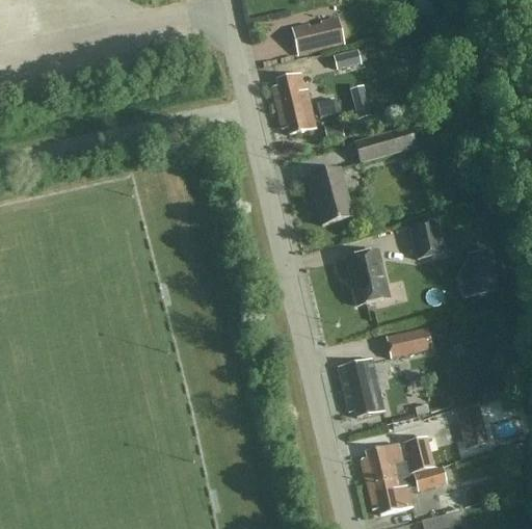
[(437,0),(415,0),(414,12),(436,14),(437,0)]
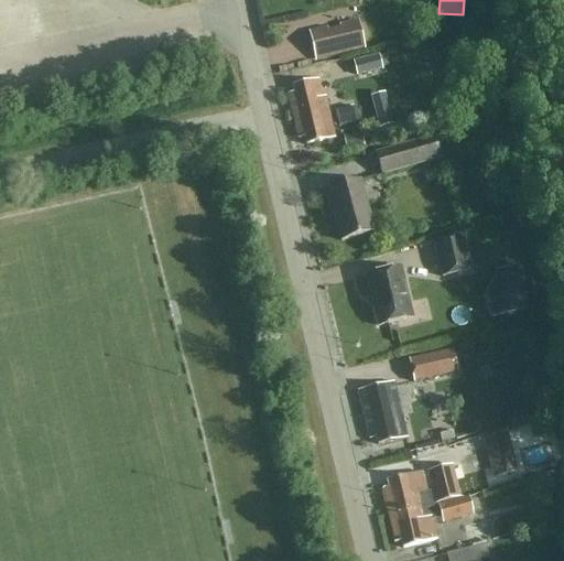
[(366,46),(358,18),(339,22),(340,25),(328,28),(327,25),(308,30),(316,57),(366,46)]
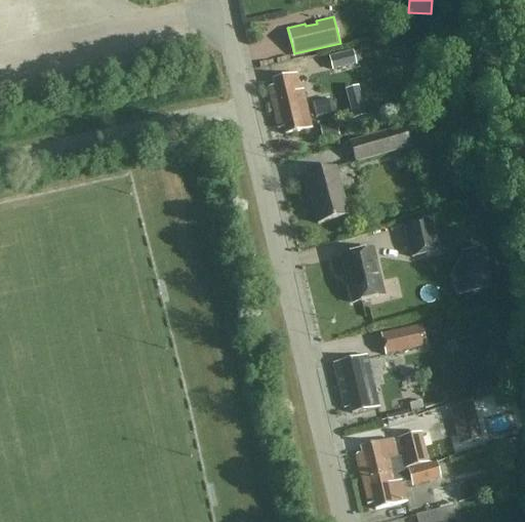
[(353,51),(353,50),(329,56),(332,69),(356,63),(356,61),(363,58),(361,49),(353,51)]
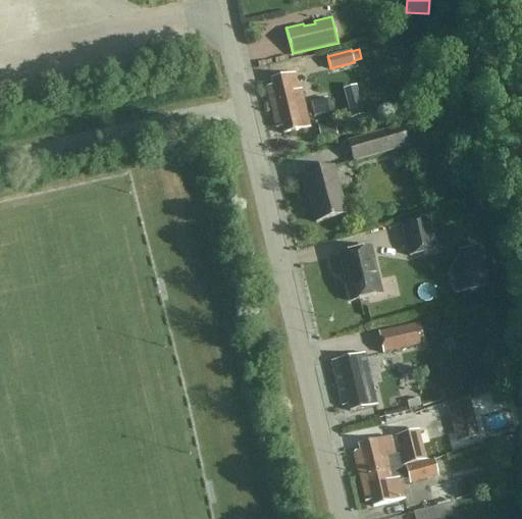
[(284,132),(310,125),(302,88),(299,89),(295,71),(271,76),(272,84),(268,85),(276,125),(282,124),(284,132)]
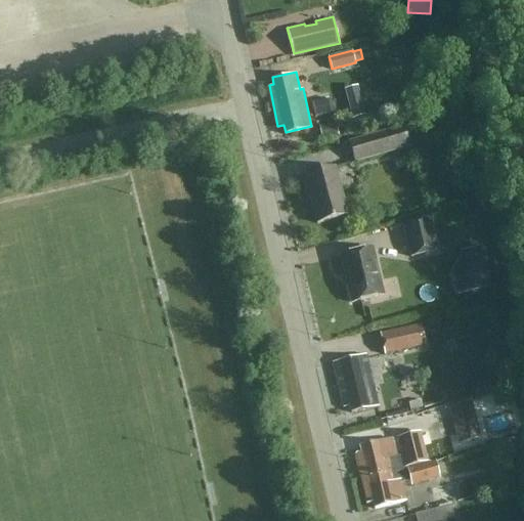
[(357,85),(345,88),(352,118),(365,115),(357,85)]
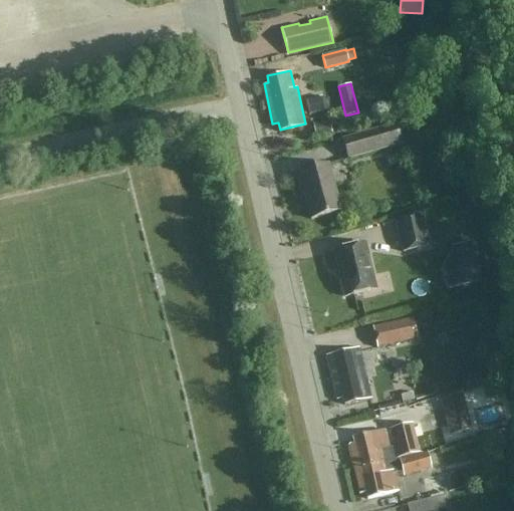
[(324,95),(307,100),(310,112),(327,108),(324,95)]
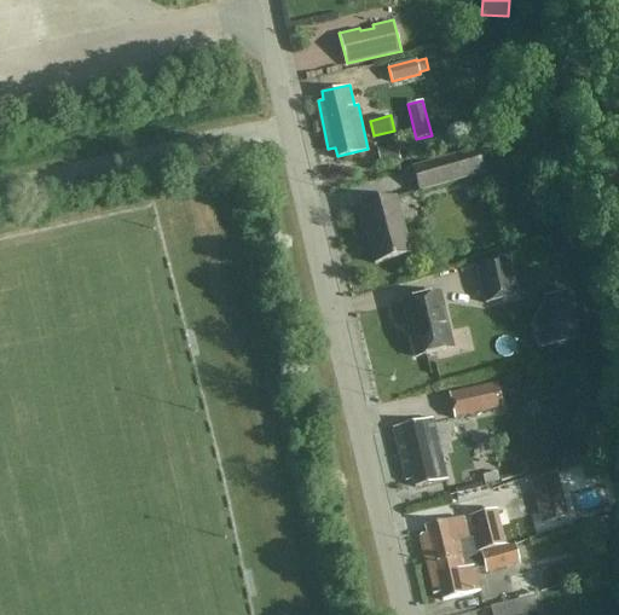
[(485,172),(478,148),(414,166),(420,189),(485,172)]
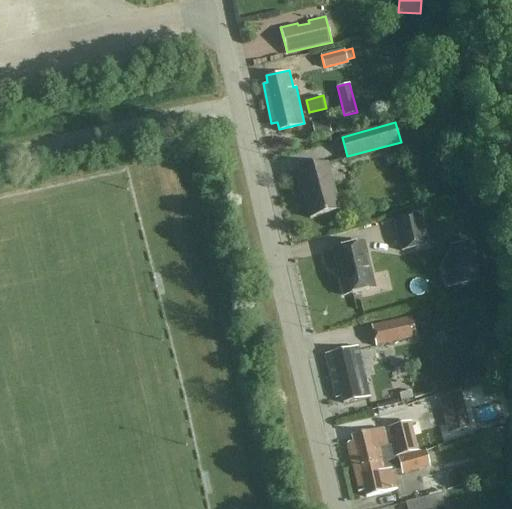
[(302,192),(304,191),(311,216),(341,208),(328,161),(296,169),(302,192)]
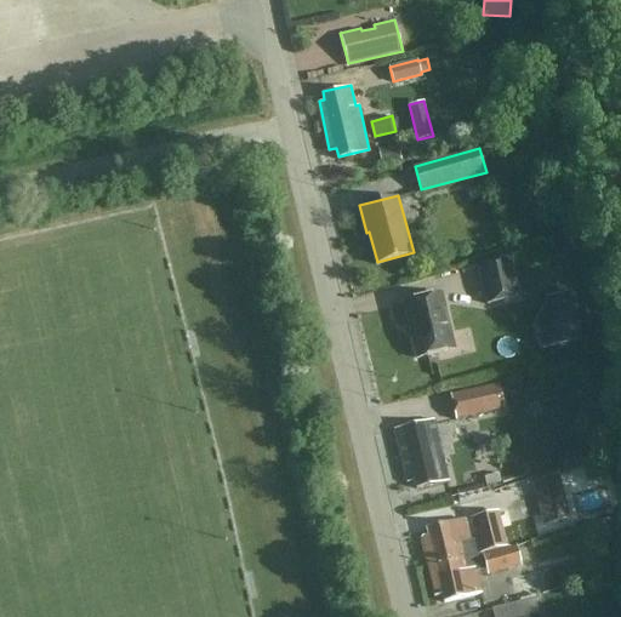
[(506,257),(482,263),(482,264),(478,266),(486,302),(520,295),(511,257),(507,258),(506,257)]
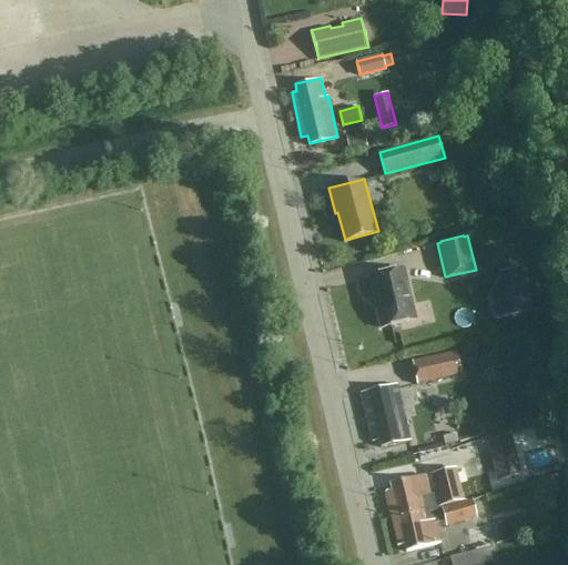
[(382,325),(417,316),(405,266),(369,275),(382,325)]
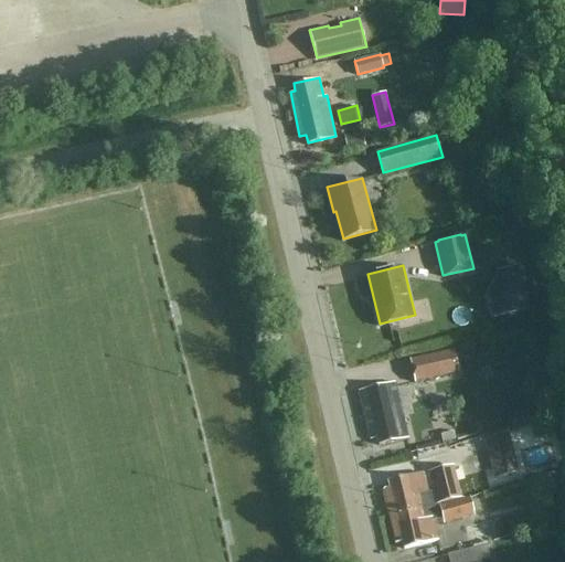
[(497,274),(507,314),(528,308),(516,265),(496,271),(497,274)]
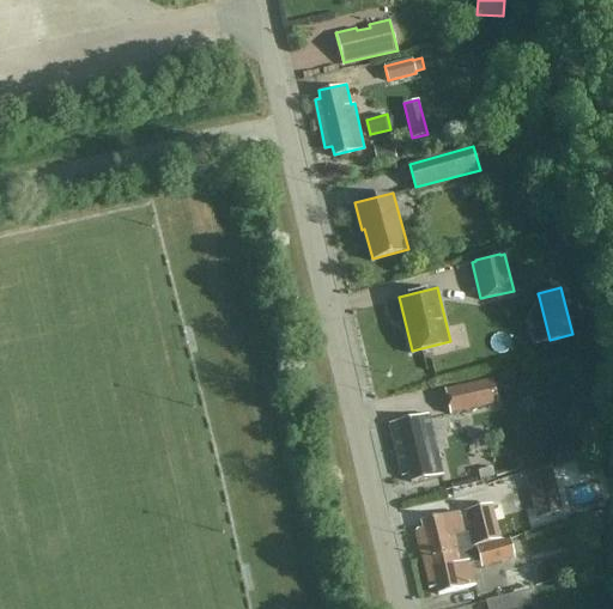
[(450,413),(498,402),(492,377),(444,388),(450,413)]
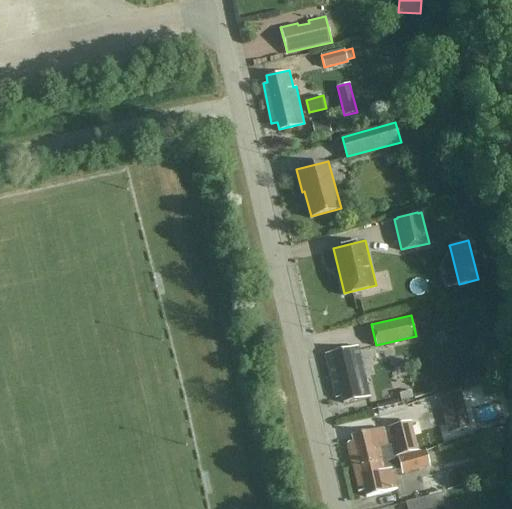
[(344,402),(370,396),(357,344),(325,352),(337,396),(342,394),(344,402)]
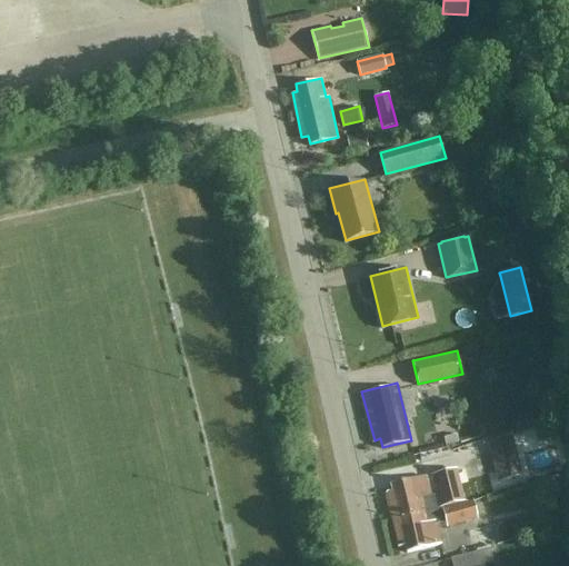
[(489,439),(499,478),(523,472),(513,433),(489,439)]
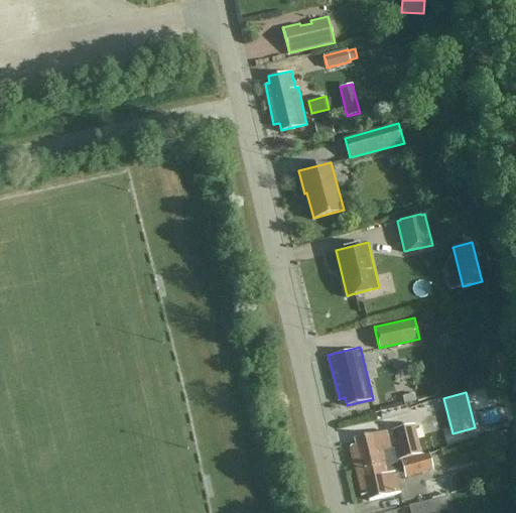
[(414,440),(410,424),(389,430),(393,445),(387,446),(387,449),(382,429),(355,437),(357,443),(350,445),(357,471),(392,461),(415,455),(418,454),(417,451),(435,445),(433,435),(414,440)]
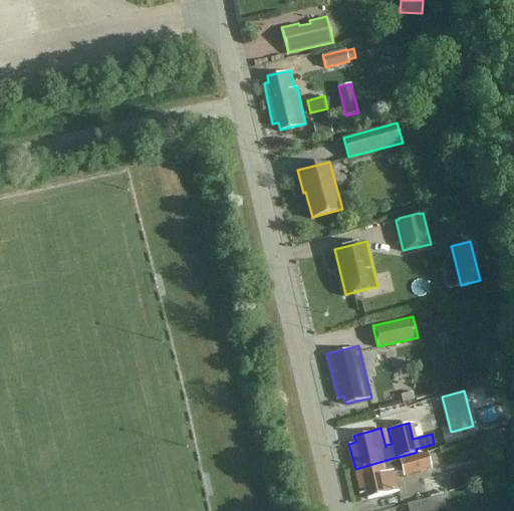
[(433,466),(428,450),(414,453),(391,459),(355,469),(361,493),(368,491),(369,498),(398,491),(393,472),(404,469),(405,474),(433,466)]
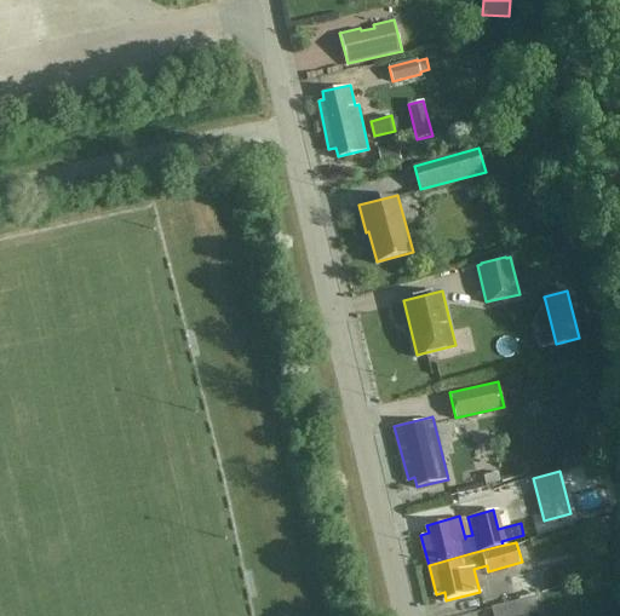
[(521,570),(524,589),(552,585),(550,565),(521,570)]
